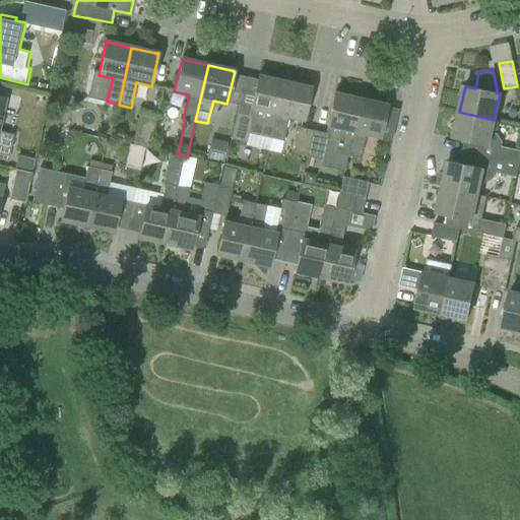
[(271,139),(284,82),(260,77),(260,76),(258,76),(250,110),(252,110),(250,118),(237,114),(231,139),(247,142),(249,134),(271,139)]
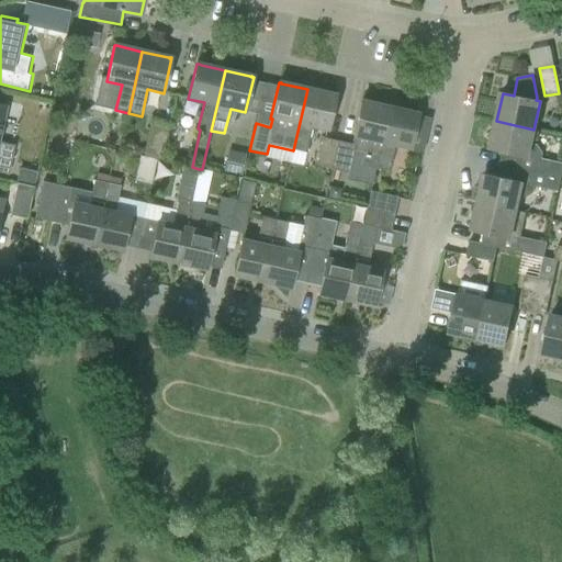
[(327,131),(336,96),(334,94),(334,96),(307,89),(293,150),(306,154),(312,127),(327,131)]
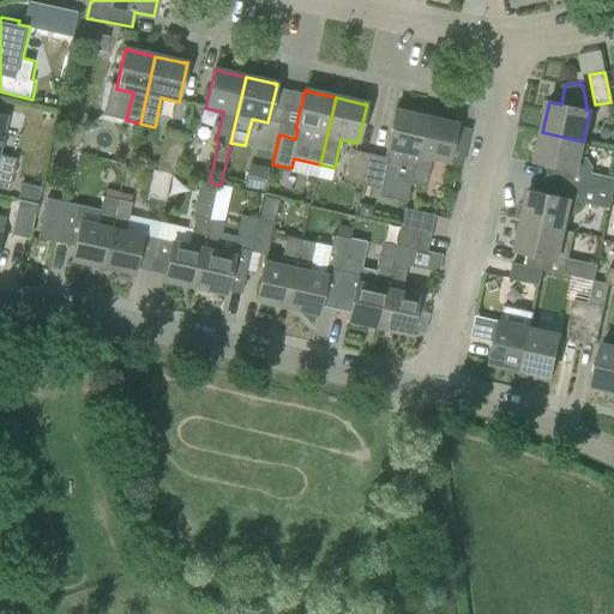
[(396,182),(409,186),(426,118),(397,112),(397,110),(395,110),(385,150),(402,154),(396,182)]
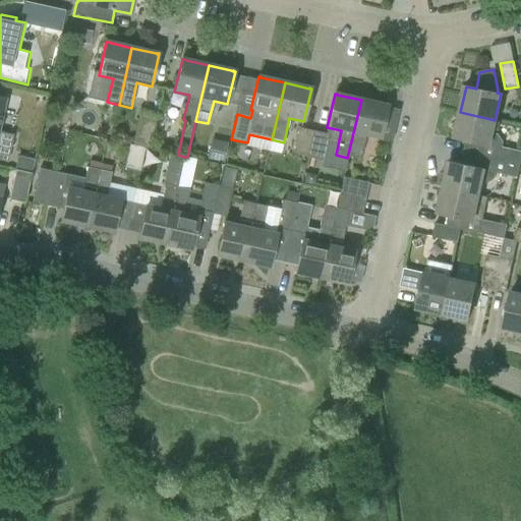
[(0,161),(8,163),(13,136),(0,133),(8,99),(0,96),(0,161)]
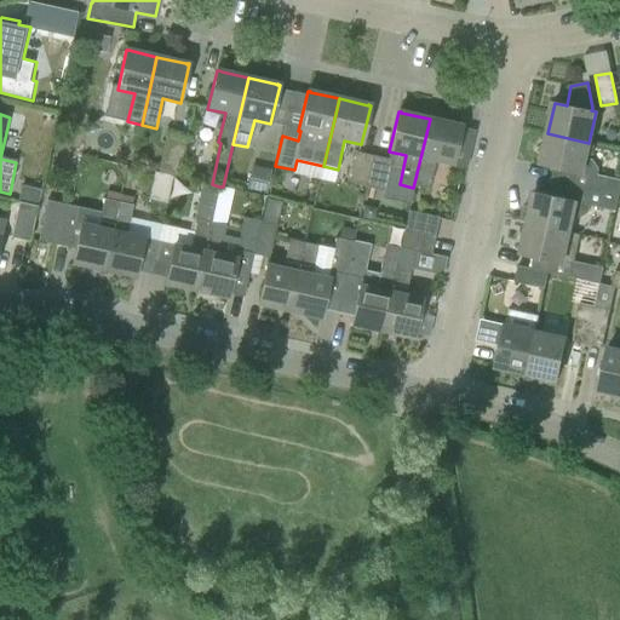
[(451,165),(466,168),(470,153),(455,149),(460,130),(461,130),(463,128),(460,128),(461,126),(459,125),(459,126),(458,125),(430,119),(413,188),(428,190),(435,161),(451,165)]
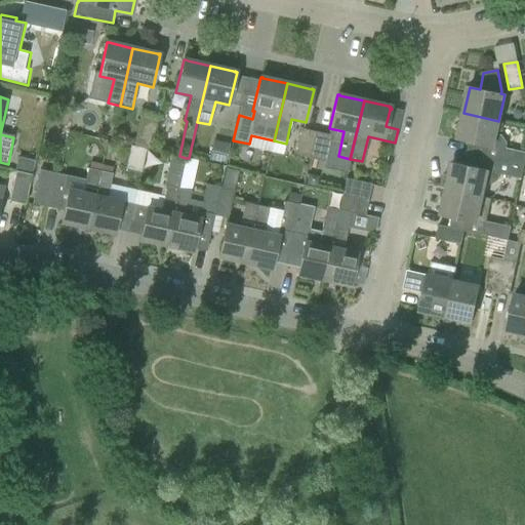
[(495,133),(498,121),(463,113),(458,139),(488,146),(485,158),(524,167),(524,164),(524,152),(507,149),(508,144),(501,134),(495,133)]
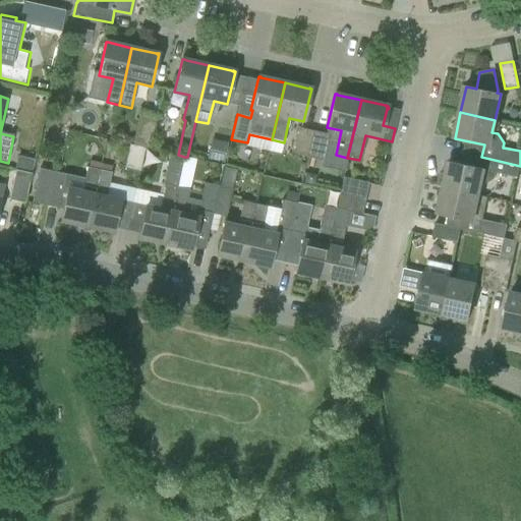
[(146,148),(150,149),(157,117),(141,114),(133,146),(146,148)]
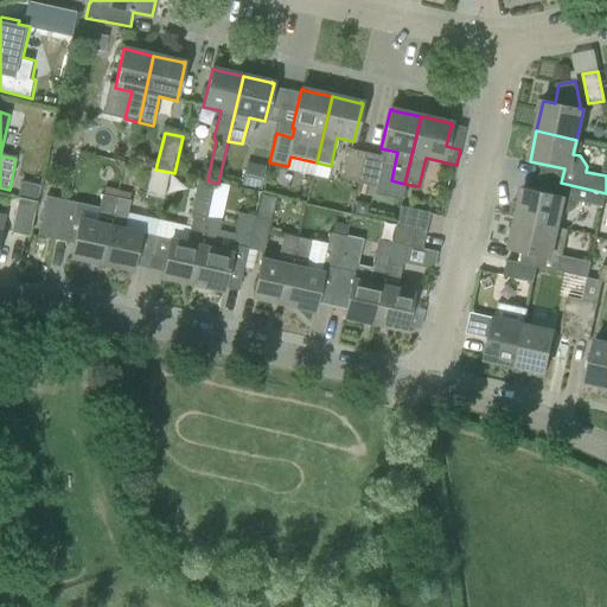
[(358,183),(365,153),(349,149),(342,179),(358,183)]
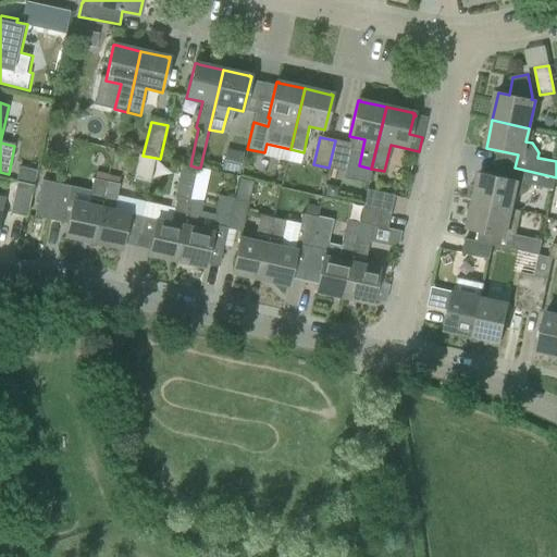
[(345,172),(351,145),(335,140),(329,168),(345,172)]
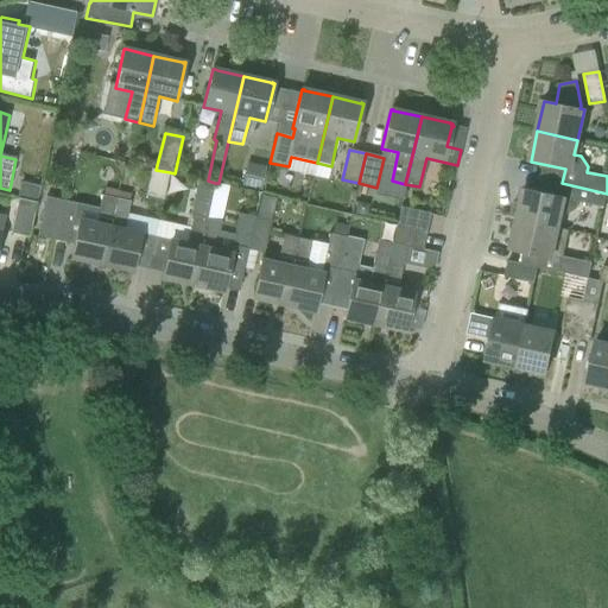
[(156,170),(152,169),(146,196),(164,201),(170,172),(156,170)]
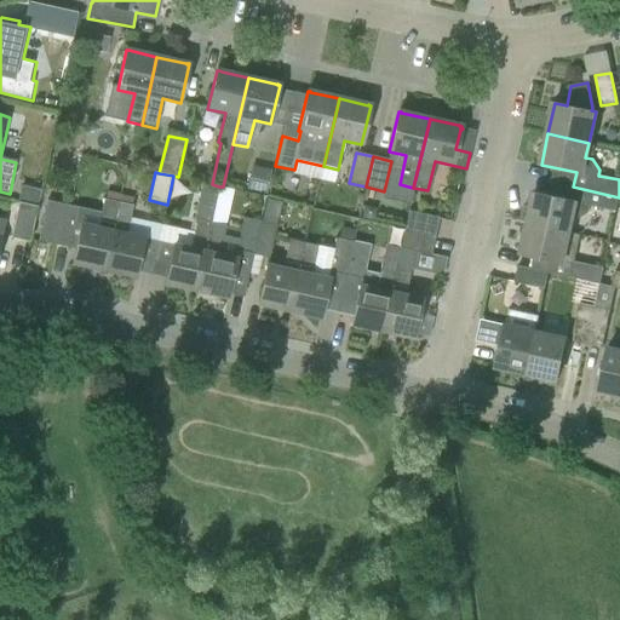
[(270,177),(250,172),(245,190),(267,195),(270,177)]
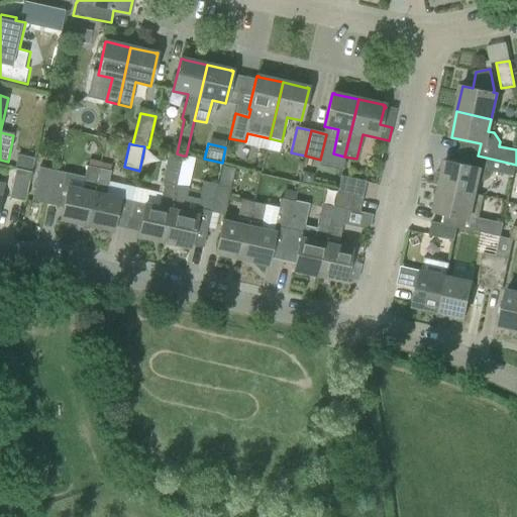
[(177,153),(169,152),(163,183),(165,184),(160,208),(145,205),(138,236),(139,237),(139,236),(164,242),(177,186),(183,156),(177,153)]
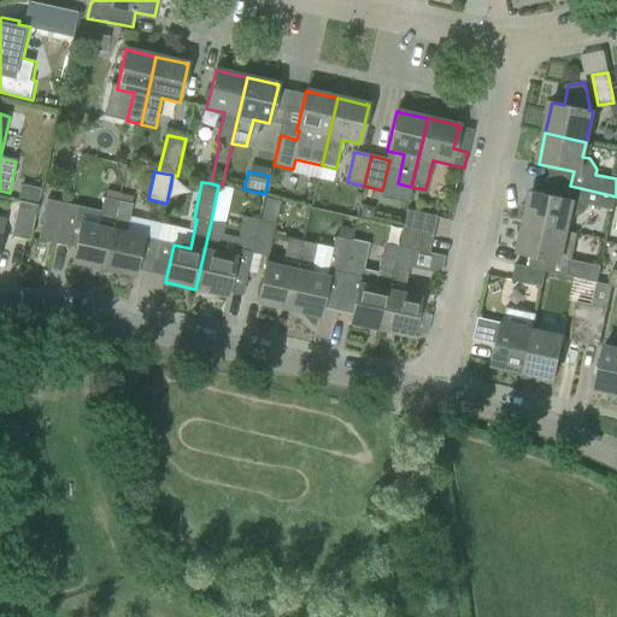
[(22,186),(18,201),(31,204),(34,188),(22,186)]
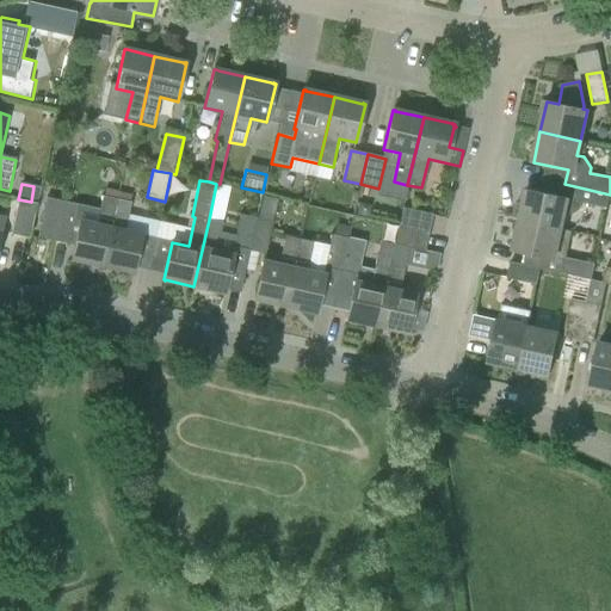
[(562,198),(526,190),(520,221),(561,229),(565,214),(573,215),(580,210),(582,203),(608,209),(610,195),(565,184),(562,198)]
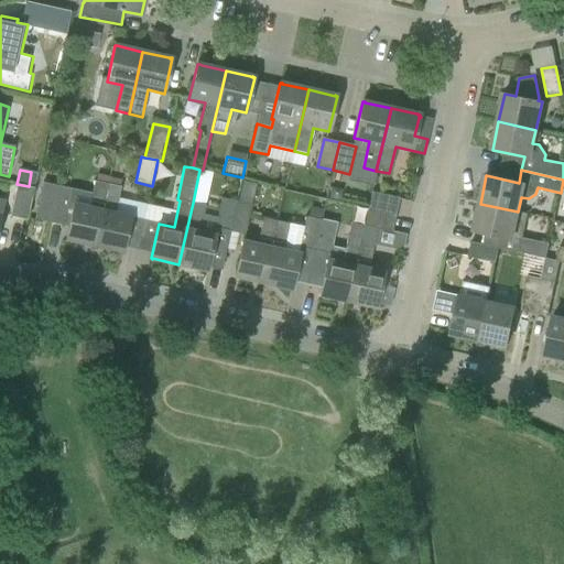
[(75,205),(66,240),(68,240),(68,239),(95,246),(108,184),(96,181),(89,208),(75,205)]
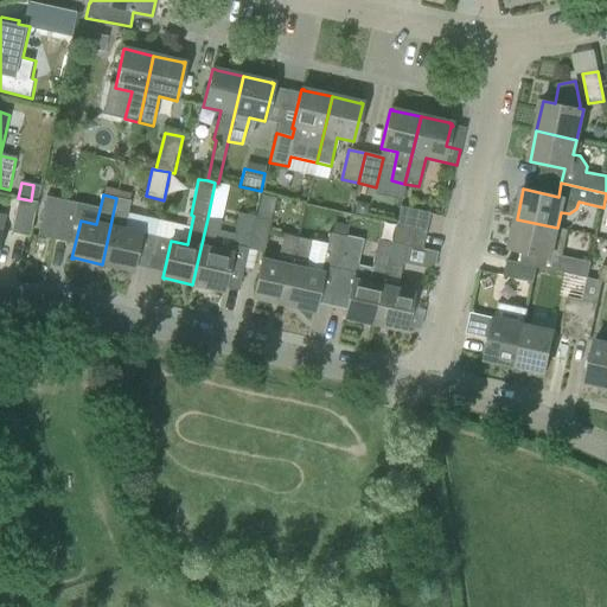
[(53,240),(62,199),(46,196),(38,236),(53,240)]
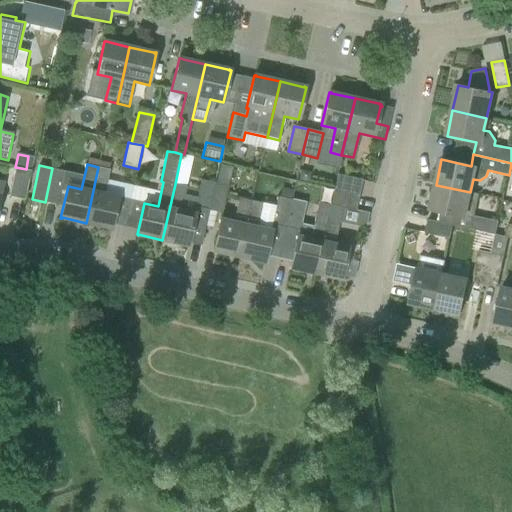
[(15,167),(9,197),(25,200),(31,171),(26,169),(15,167)]
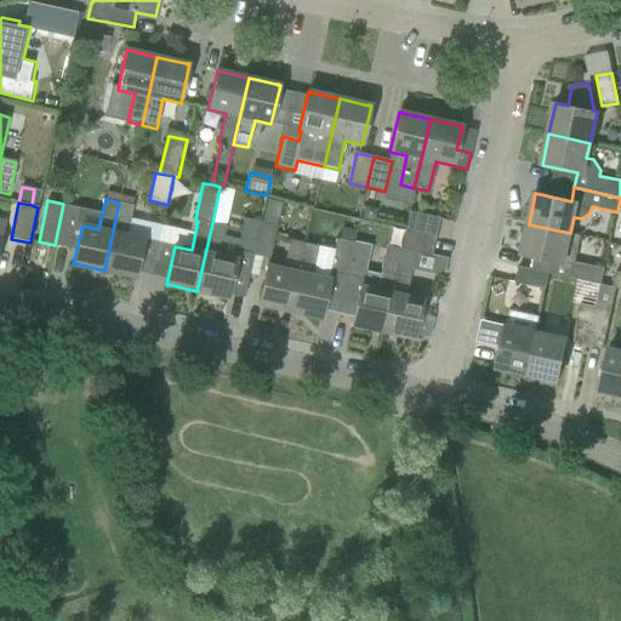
[(134,278),(136,278),(144,239),(127,235),(135,205),(119,203),(104,271),(134,277),(134,278)]
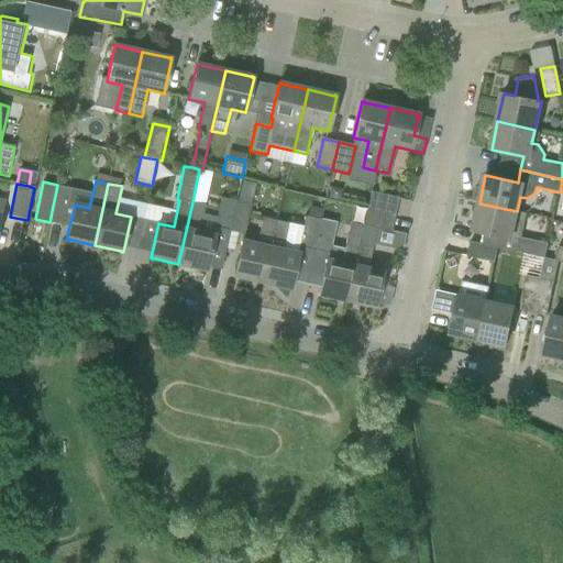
[(50,222),(64,225),(72,188),(57,185),(50,222)]
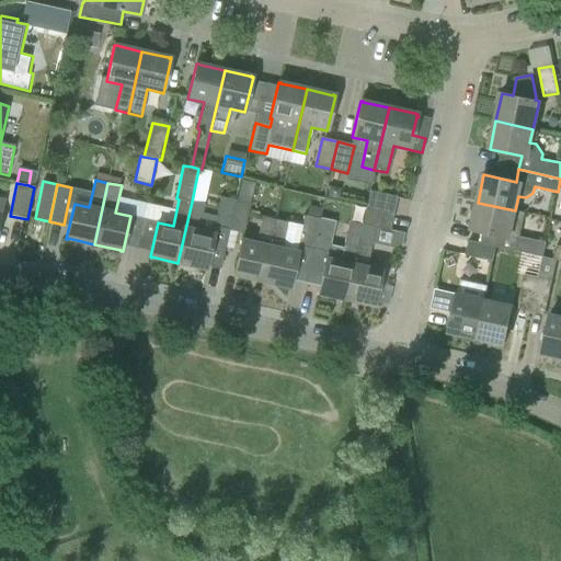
[(339,199),(341,189),(329,185),(327,197),(339,199)]
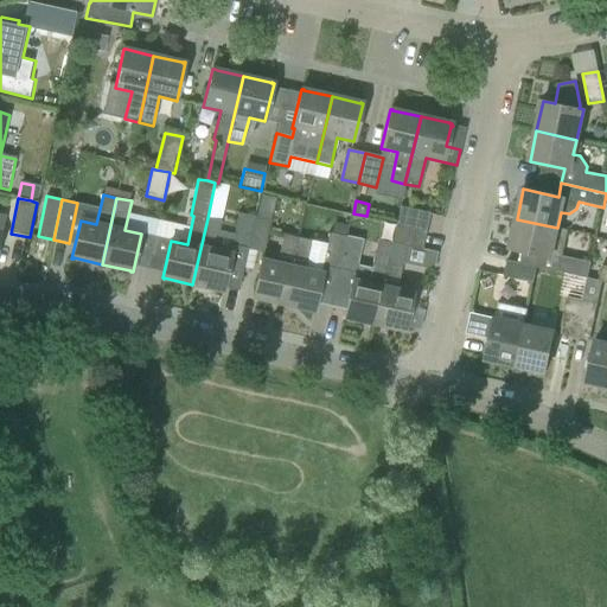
[(401,205),(396,227),(427,234),(432,213),(401,205)]
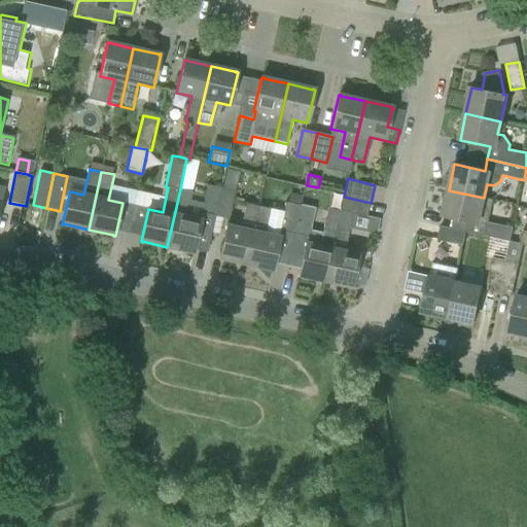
[(222,188),(208,185),(204,204),(191,202),(194,192),(180,189),(167,247),(192,252),(191,252),(194,253),(199,231),(211,234),(215,216),(222,188)]
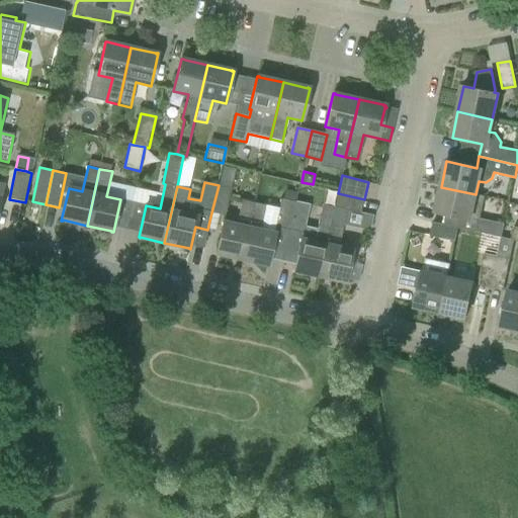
[(226,216),(232,188),(219,185),(211,212),(226,216)]
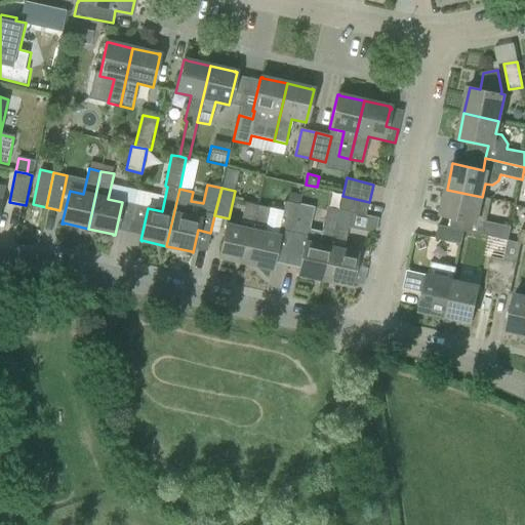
[(482,197),(447,190),(441,215),(477,223),(482,197)]
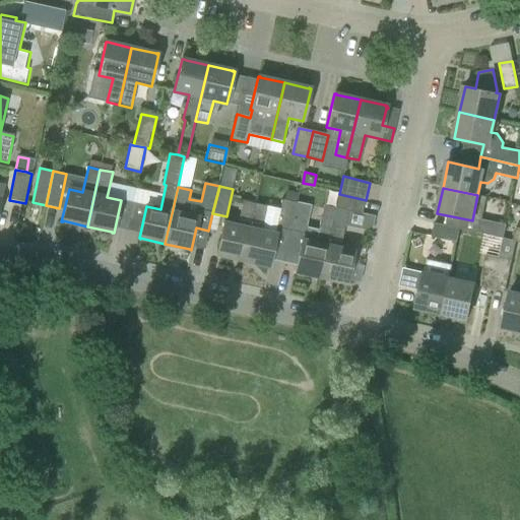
[(347,210),(362,214),(366,200),(339,194),(337,207),(347,210)]
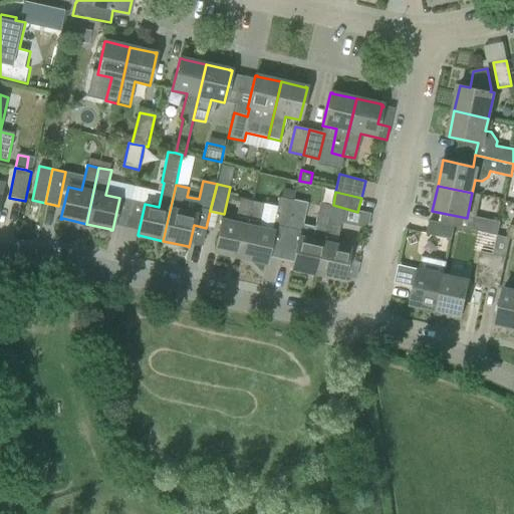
[(286,228),(293,201),(280,198),(279,198),(273,225),(286,228)]
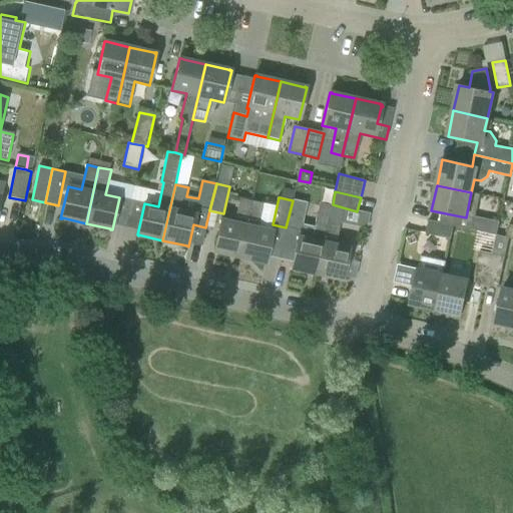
[(215,251),(239,258),(252,201),(240,198),(234,223),(221,220),(213,251),(215,252),(215,251)]
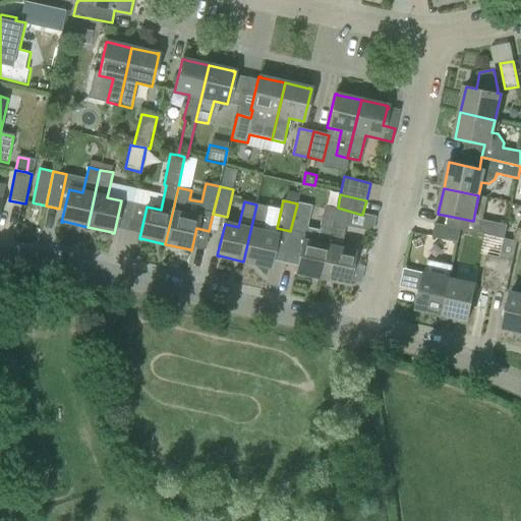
[(256,205),(243,262),(268,267),(270,268),(277,235),(262,232),(268,207),(256,205)]
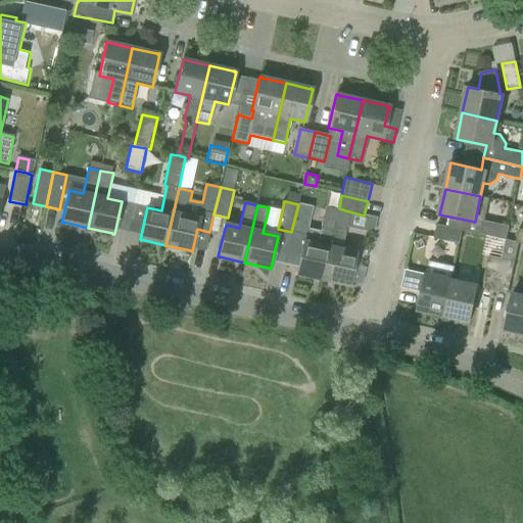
[(303,241),(296,274),(297,275),(298,274),(322,279),(337,209),(326,207),(321,232),(305,228),(304,235),(303,241)]
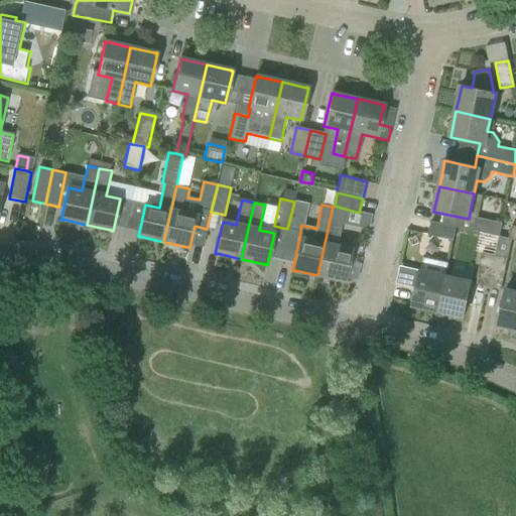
[(342,222),(345,209),(335,206),(335,208),(333,207),(317,275),(343,281),(344,281),(351,249),(350,249),(336,246),(342,222)]
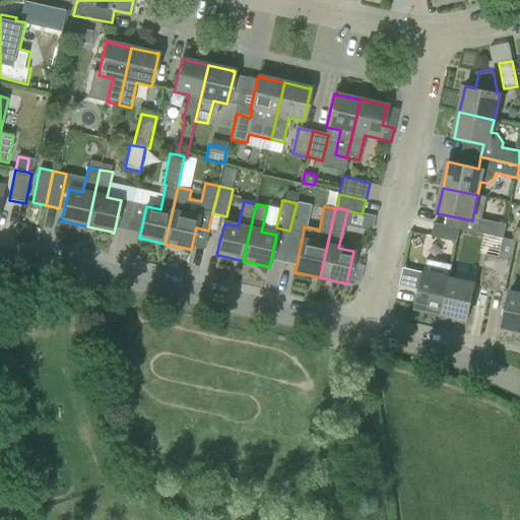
[(503,238),(506,224),(482,219),(479,234),(492,236),(503,238)]
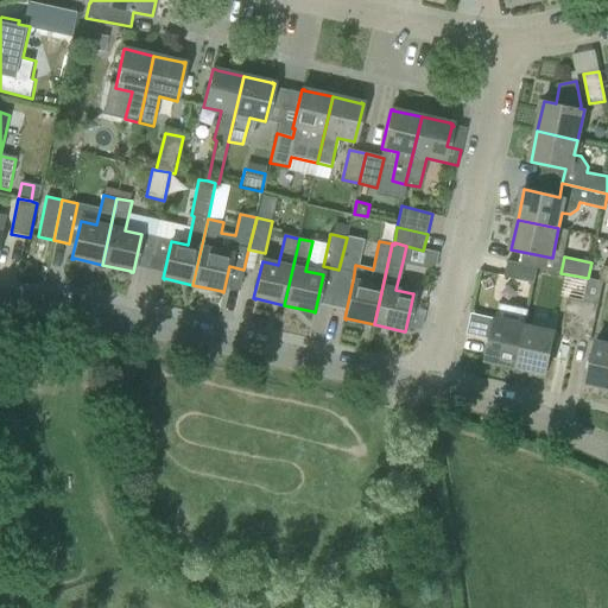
[(505,277),(529,283),(534,284),(538,267),(508,261),(505,277)]
